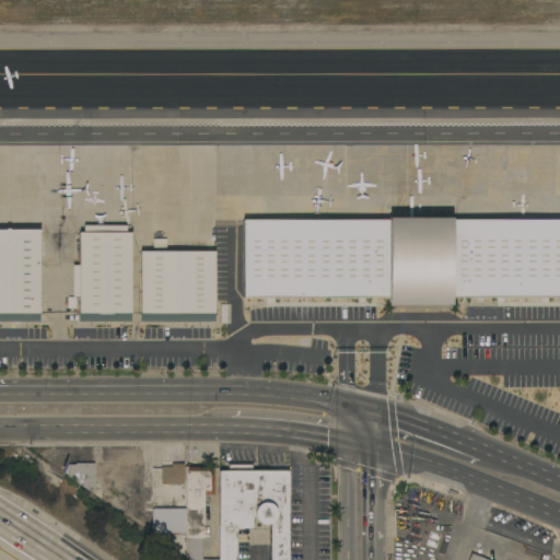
[(559,220),(559,298),(451,298),(451,305),(387,305),(387,298),(242,298),(242,220),(559,220)]
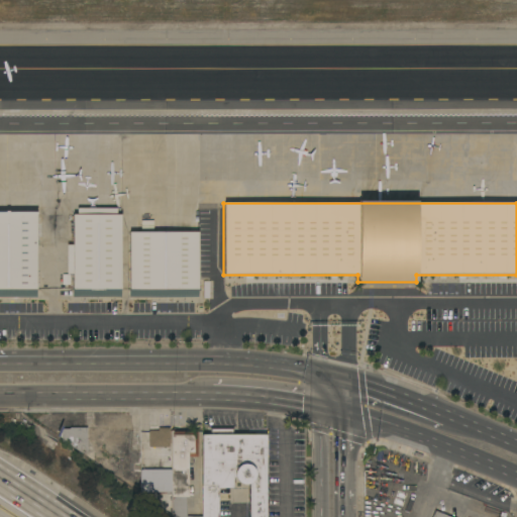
[(77,214),(77,208),(116,208),(116,214),(121,214),(121,297),(72,297),(72,274),(67,274),(67,245),(73,245),(73,214),(77,214)]
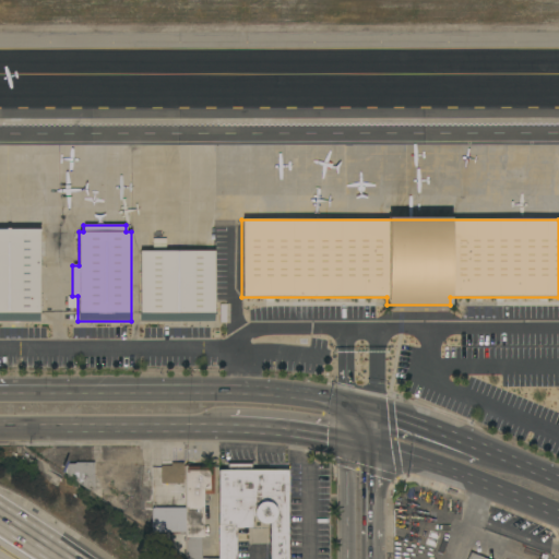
[(0,226),(28,226),(28,233),(39,233),(39,236),(46,236),(46,261),(39,261),(39,265),(46,265),(46,296),(39,296),(39,321),(0,321),(0,226)]
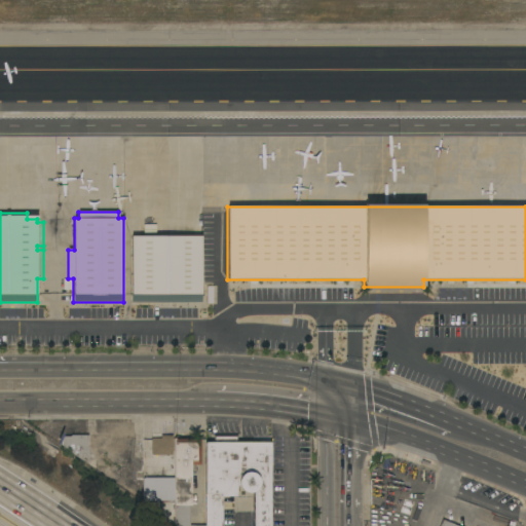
[(158,236),(158,230),(198,230),(198,236),(201,236),(201,302),(132,302),(132,236),(158,236)]
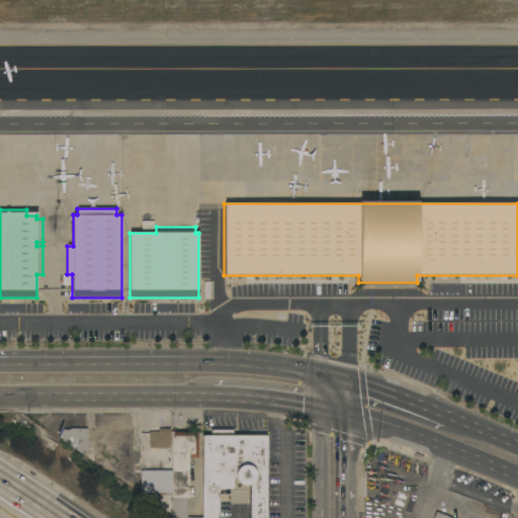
[(62,430),(69,430),(69,429),(87,429),(87,453),(94,453),(94,463),(67,445),(67,442),(62,442),(62,430)]
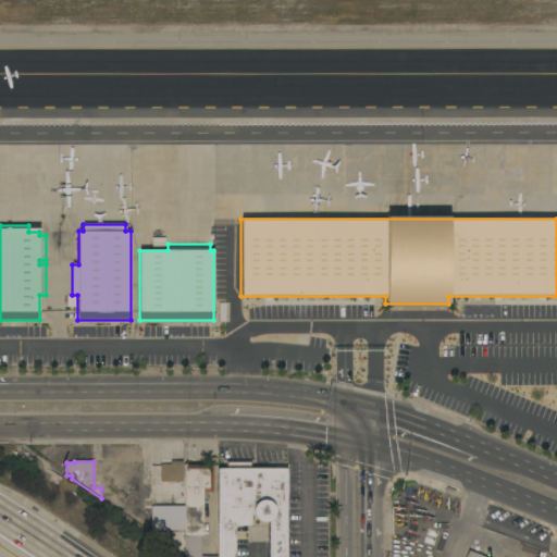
[(183,482),(162,482),(160,481),(160,465),(171,465),(171,461),(183,461),(183,482)]
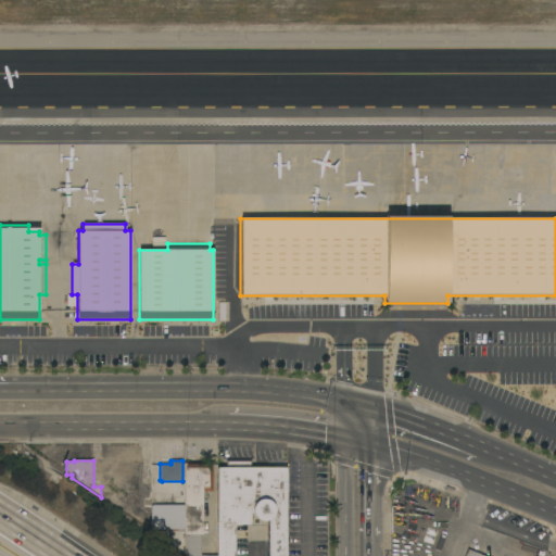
[(217,555),(217,468),(226,468),(226,460),(250,460),(250,468),(287,468),(286,555),(267,555),(267,520),(265,521),(261,521),(257,520),(254,518),(252,514),(251,514),(251,525),(245,525),(245,527),(241,527),(241,526),(236,526),(235,555),(217,555)]
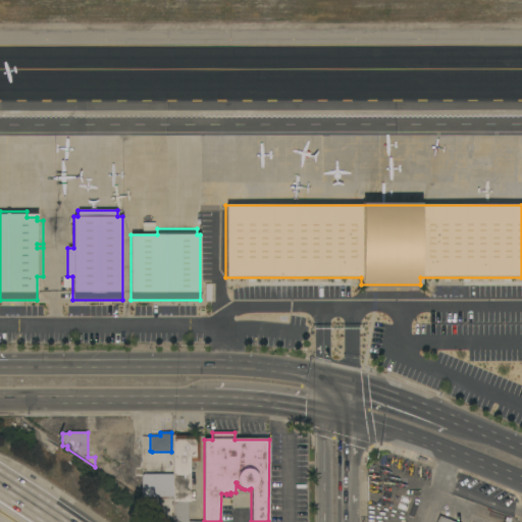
[(142,475),(144,475),(144,474),(172,474),(173,435),(199,435),(199,462),(191,462),(191,502),(188,502),(188,521),(174,521),(173,521),(163,515),(163,509),(157,509),(157,497),(142,497),(142,499),(126,489),(126,478),(121,478),(121,466),(142,466),(142,475)]
